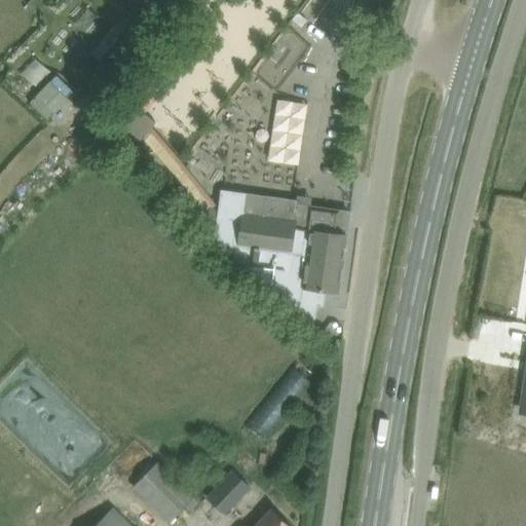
[(297,13),(292,20),(301,27),(306,21),(297,13)]
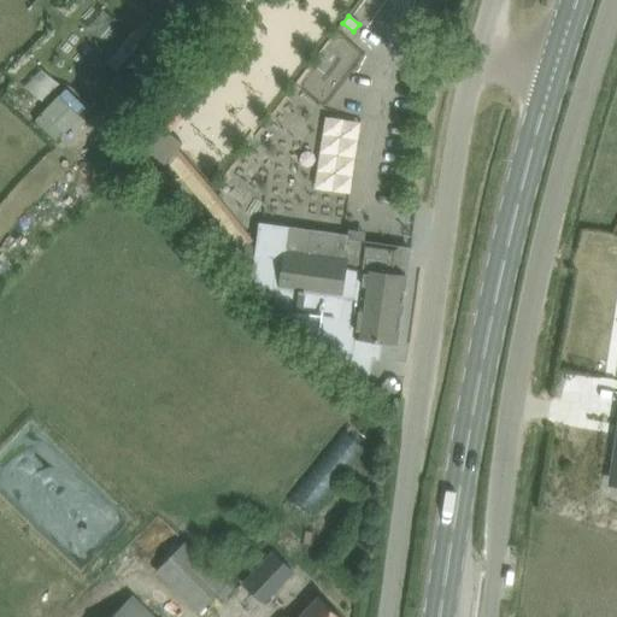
[(48,101),(60,111),(69,101),(57,92),(48,101)]
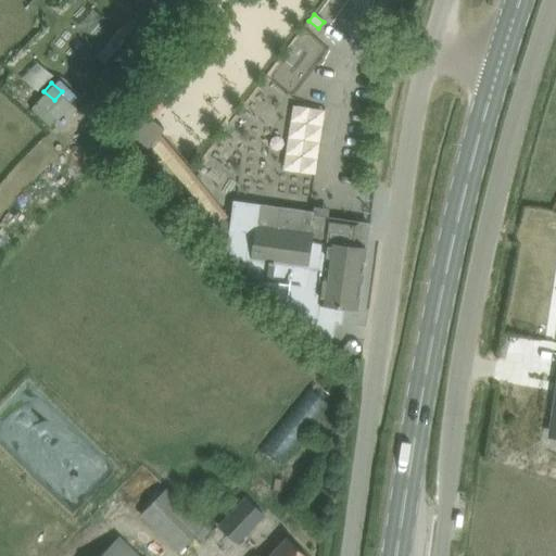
[(135,87),(111,118),(148,148),(163,128),(133,104),(142,92),(135,87)]
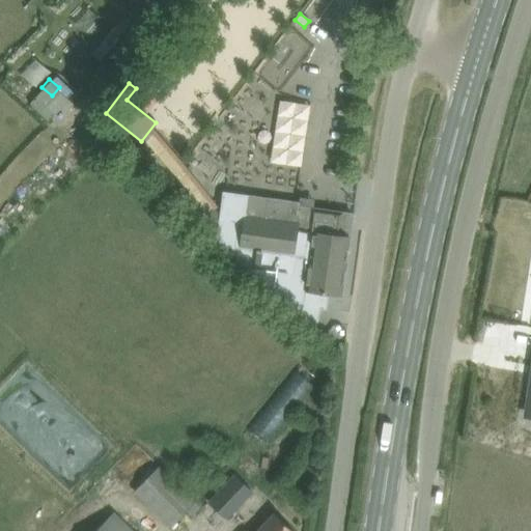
[(167,126),(178,111),(159,95),(147,109),(167,126)]
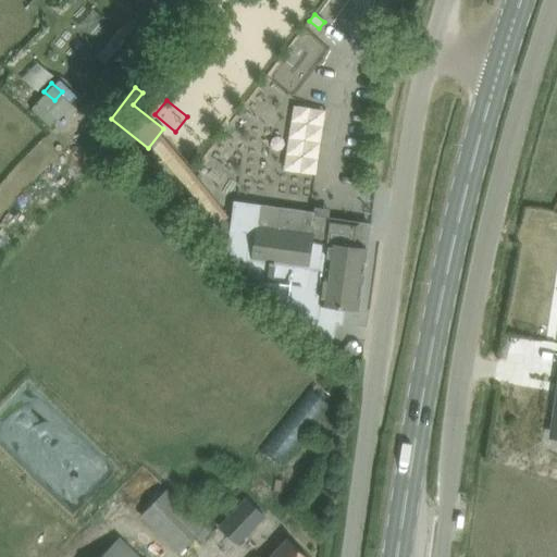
[(202,192),(192,209),(205,215),(214,199),(202,192)]
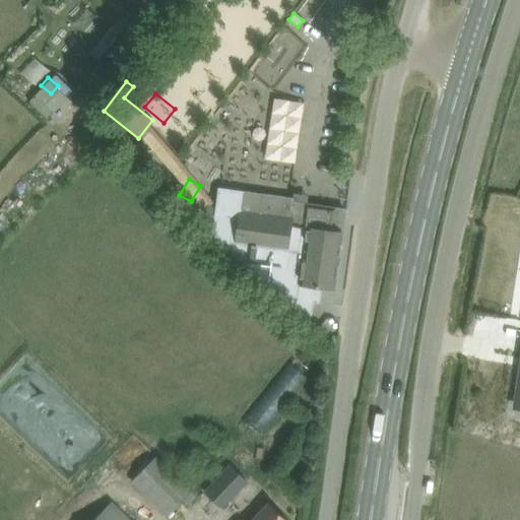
[(217,189),(210,239),(225,241),(224,249),(310,323),(313,303),(319,303),(321,286),(333,288),(342,219),(344,209),(294,202),(294,199),(262,195),(245,192),(217,189)]
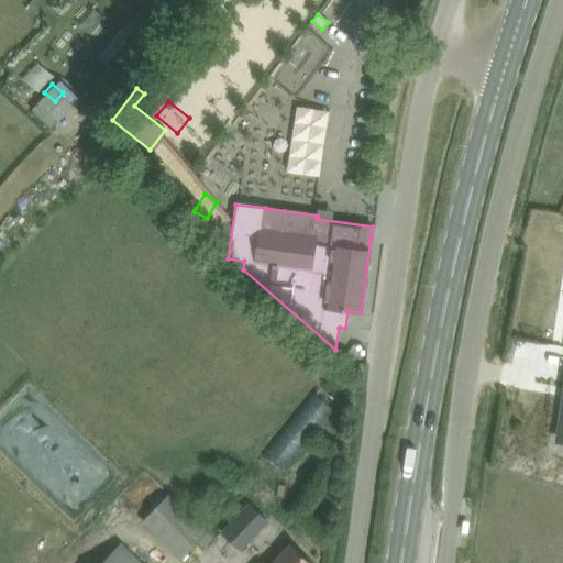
[(167,494),(140,521),(178,559),(196,539),(202,547),(212,538),(167,494)]
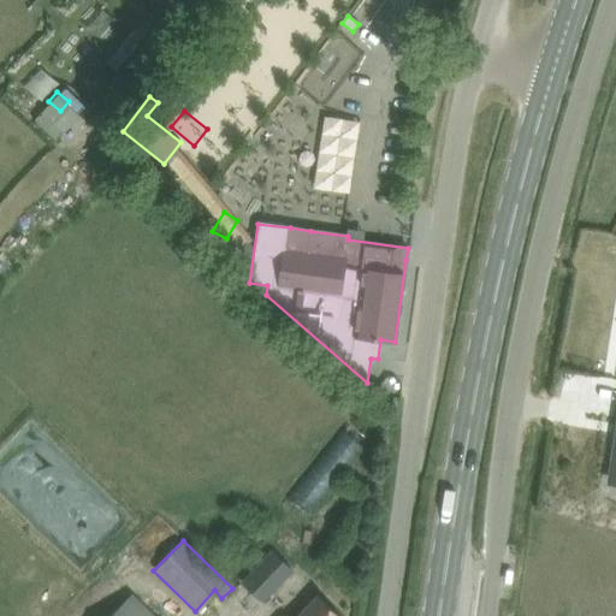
[(262,603),(294,570),(270,549),(240,581),(262,603)]
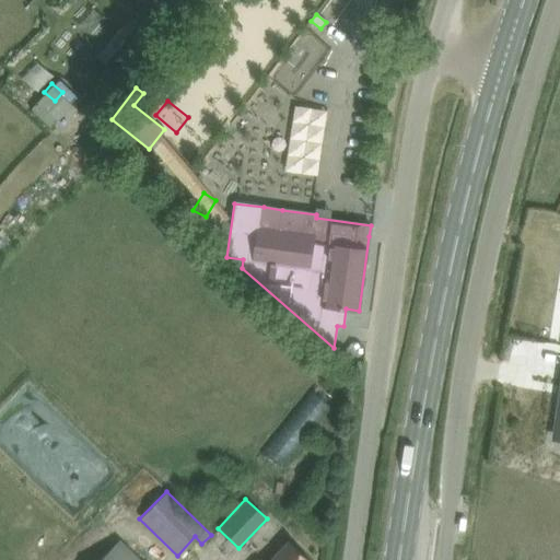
[(138,559),(120,543),(103,559),(138,559)]
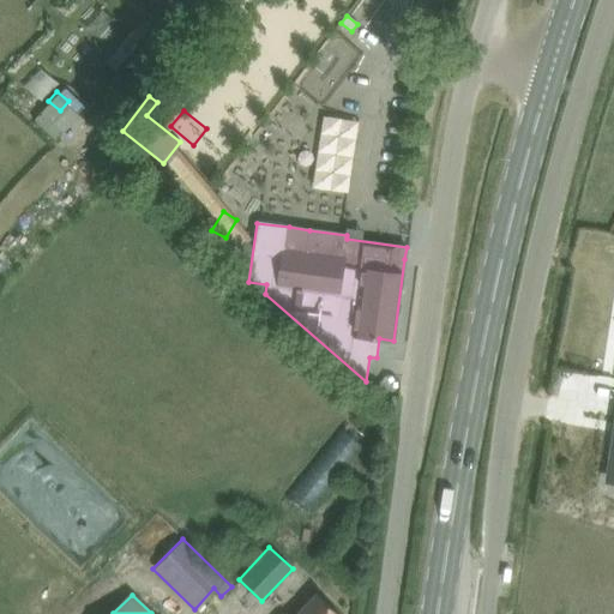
[(337,613),(326,602),(318,595),(299,613),(286,613),(337,613)]
